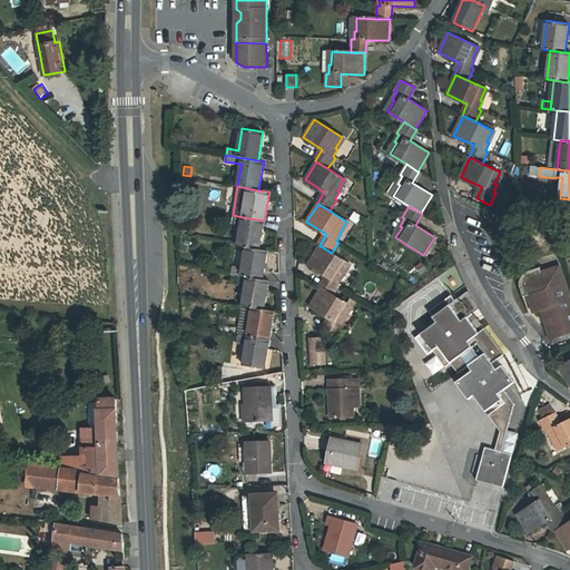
[(361,216),(355,213),(351,218),(356,223),(361,216)]
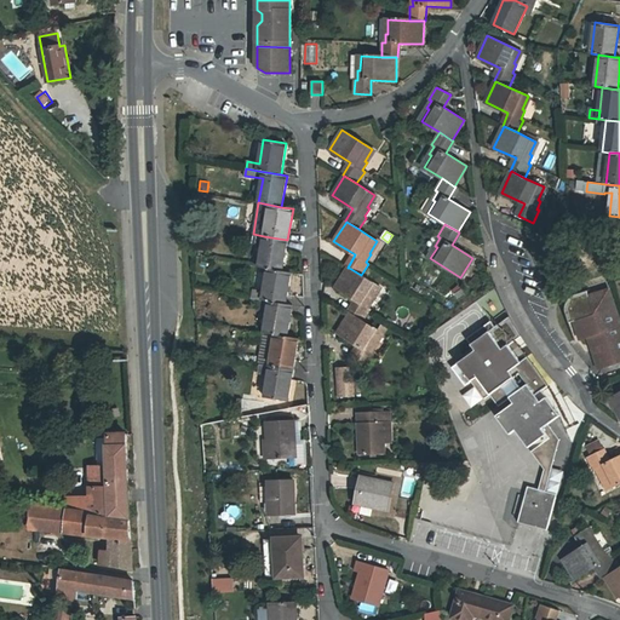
[(263,245),(259,268),(268,269),(282,271),(286,251),(287,240),(264,236),(253,234),(252,242),(263,245)]
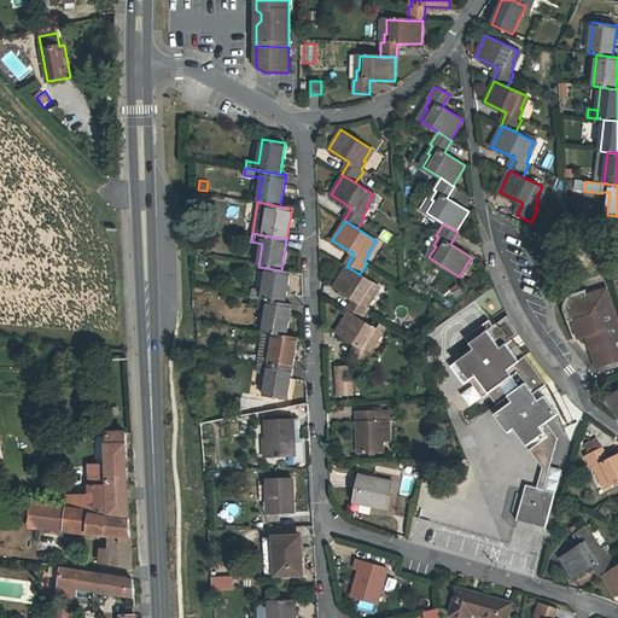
[(349,313),(362,320),(369,308),(367,307),(372,299),(369,298),(378,286),(360,274),(348,267),(347,267),(334,286),(356,299),(348,312),(349,313)]
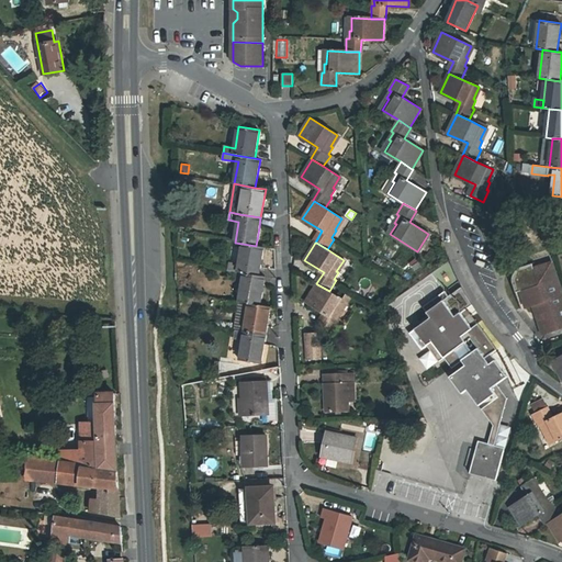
[(229,263),(228,270),(236,271),(259,276),(263,247),(256,246),(243,244),(239,265),(229,263)]
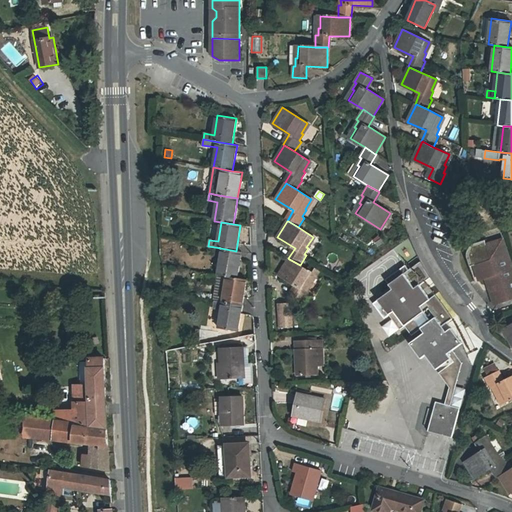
[(486,244),(485,240),(475,244),(472,245),(470,247),(468,250),(468,252),(467,255),(467,257),(470,266),(474,265),(479,281),(486,279),(495,305),(511,299),(511,266),(503,239),(486,244)]
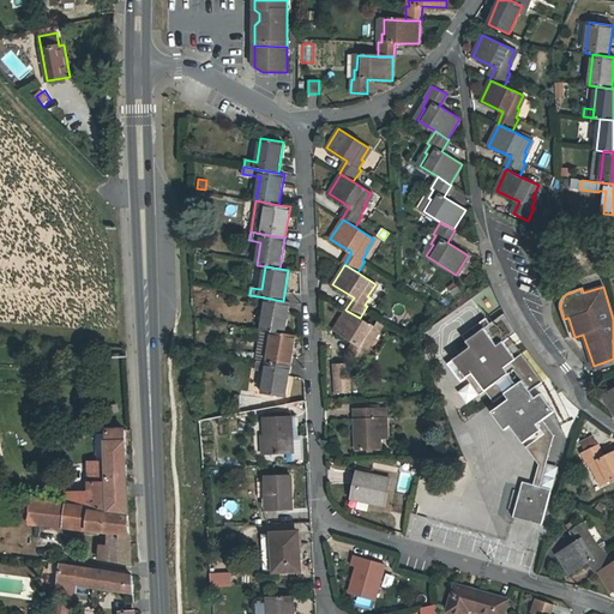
[(258,296),(250,295),(248,304),(257,305),(258,296)]
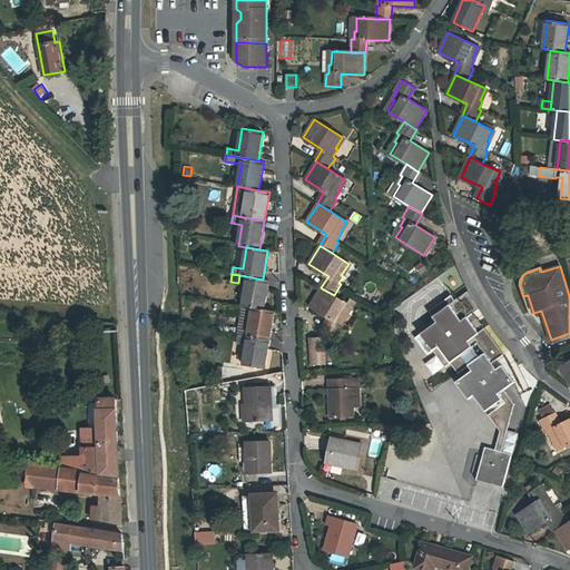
[(246,285),(243,306),(253,307),(264,310),(269,281),(263,279),(239,275),(238,283),(246,285)]
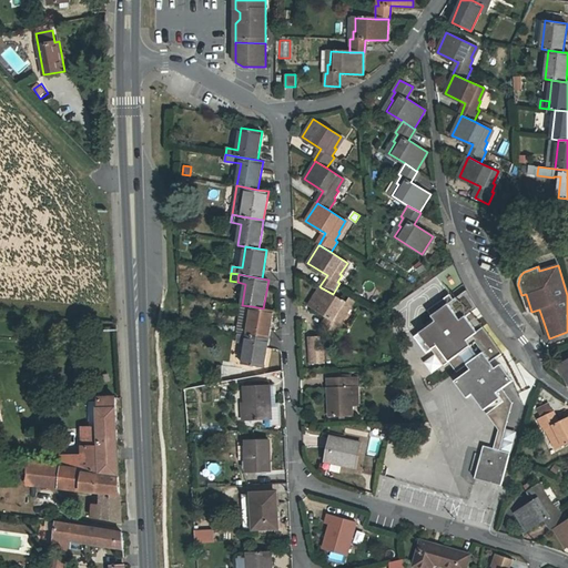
[(334,336),(342,325),(340,324),(344,317),(342,316),(348,305),(333,294),(321,287),(310,305),(328,317),(322,328),(330,333),(334,336)]
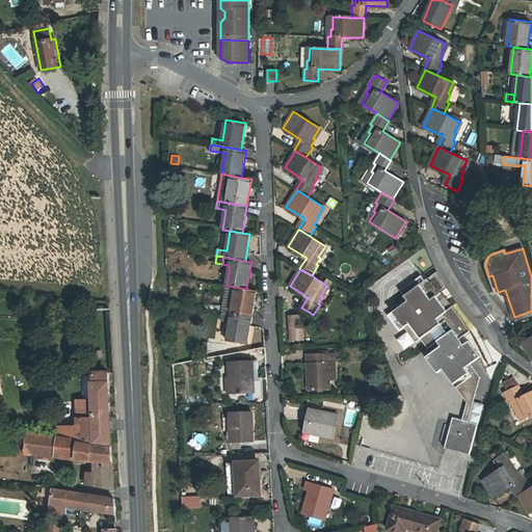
[(453,383),(469,372),(466,368),(471,364),(480,356),(470,341),(464,345),(459,339),(471,330),(464,320),(459,314),(453,307),(447,311),(436,296),(447,289),(443,283),(437,272),(425,281),(422,275),(401,291),(408,300),(389,315),(399,330),(404,327),(416,342),(421,339),(428,348),(437,341),(442,346),(426,357),(437,373),(443,369),(453,383)]
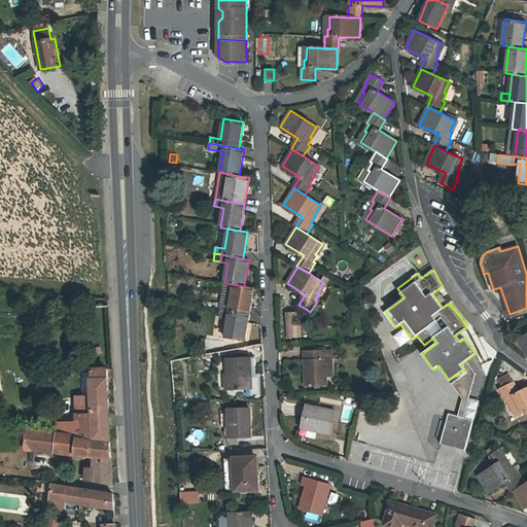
[(234,284),(224,283),(220,309),(230,311),(234,284)]
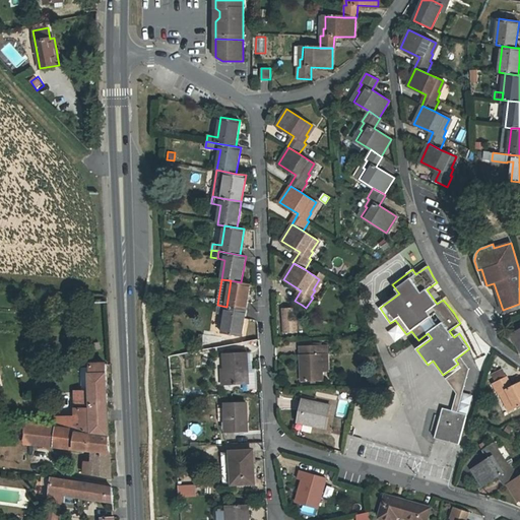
[(241,282),(231,280),(226,307),(246,310),(251,283),(241,282)]
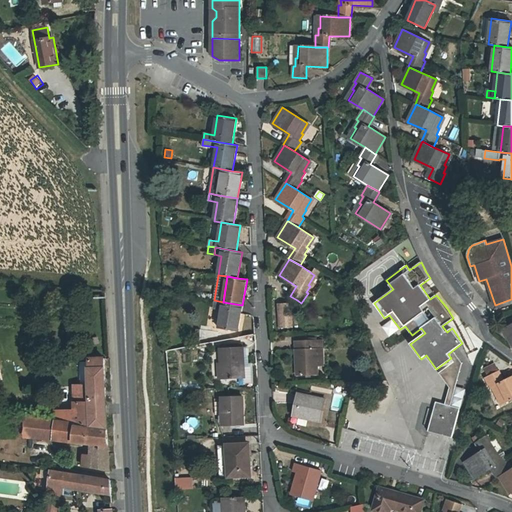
[(242,305),(223,302),(219,328),(238,331),(242,305)]
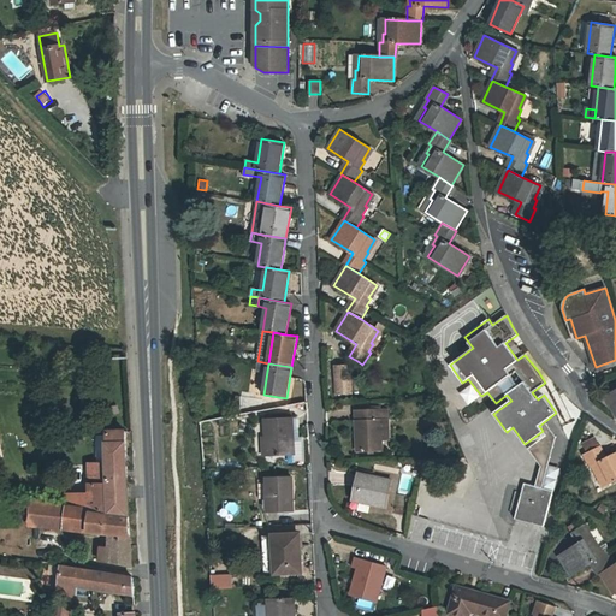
[(336,366),(336,377),(336,379),(337,394),(351,394),(350,372),(350,367),(350,365),(336,366)]
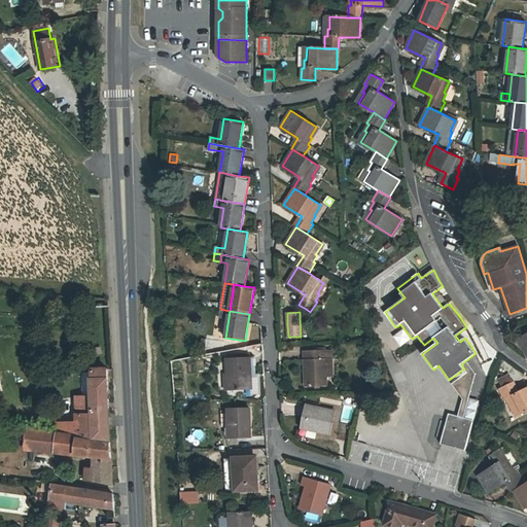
[(326,375),(325,350),(318,351),(305,351),(306,385),(326,385),(326,375)]
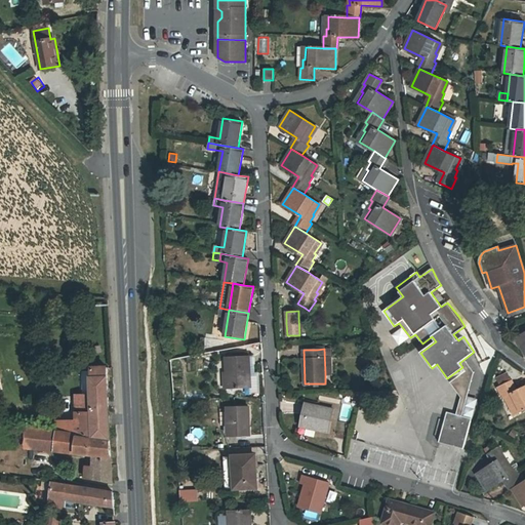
[(227,357),(227,372),(228,388),(250,387),(249,356),(248,356),(227,357)]
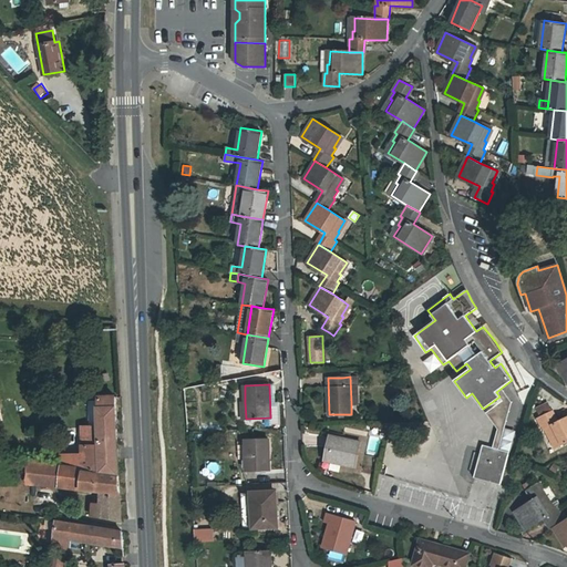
[(512,402),(502,388),(496,392),(500,397),(503,401),(486,413),(498,429),(493,447),(500,449),(512,402)]
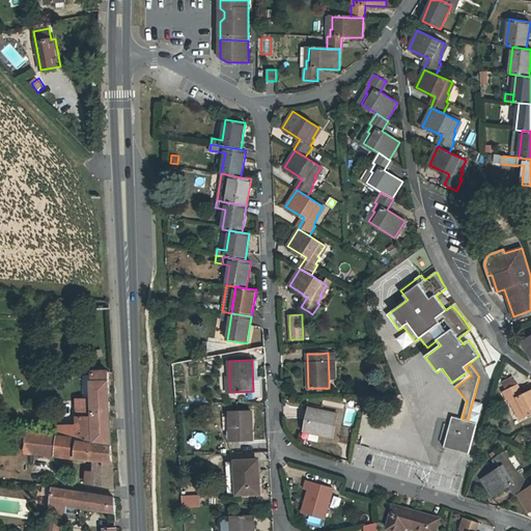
[(385,364),(372,366),(374,376),(387,374),(385,364)]
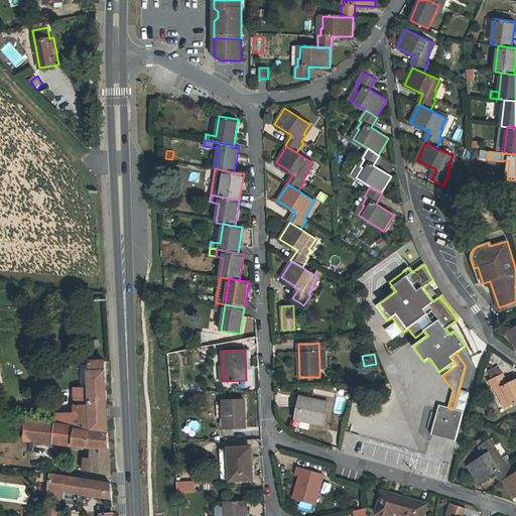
[(76,389),(76,407),(93,407),(93,403),(107,403),(105,361),(97,362),(97,359),(92,359),(92,362),(90,362),(91,388),(76,389)]
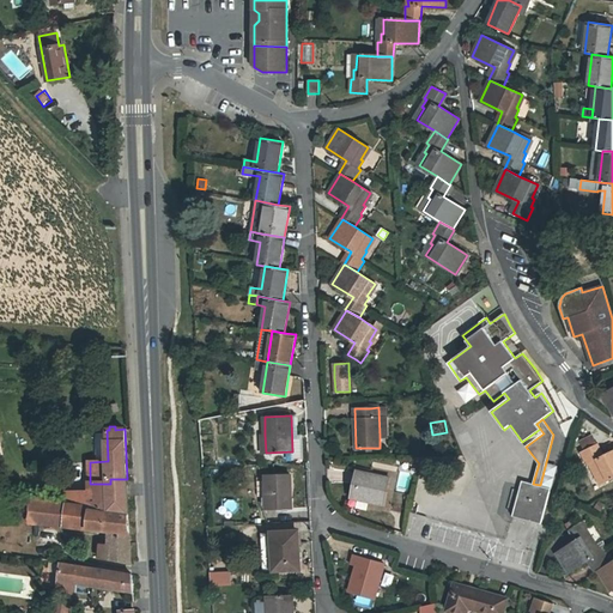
[(602,483),(612,477),(612,451),(601,457),(595,445),(581,453),(587,465),(590,463),(594,472),(596,471),(602,483)]
